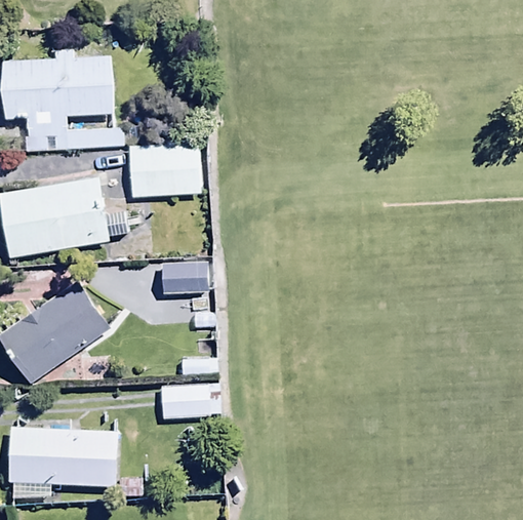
[(23,136),(25,151),(122,147),(121,126),(66,129),(66,117),(115,115),(112,56),(72,58),(72,50),(52,50),(52,61),(0,63),(2,119),(25,118),(25,136),(23,136)]
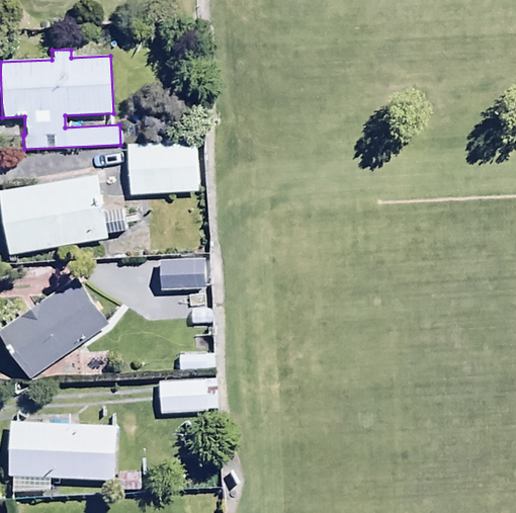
[(126,143),(129,194),(198,191),(195,140),(126,143)]
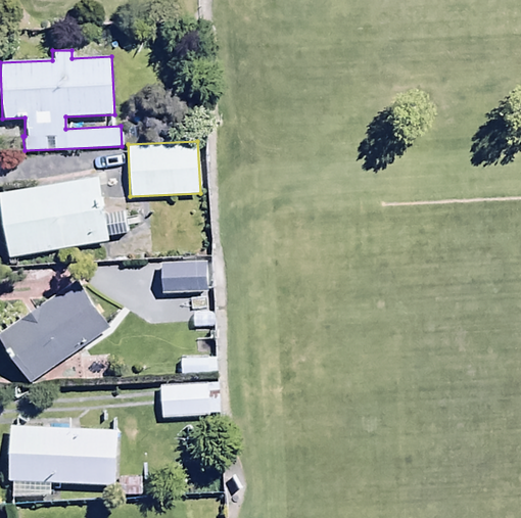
[(0,210),(9,260),(106,240),(105,235),(128,231),(124,210),(104,214),(97,175),(0,193),(0,210)]
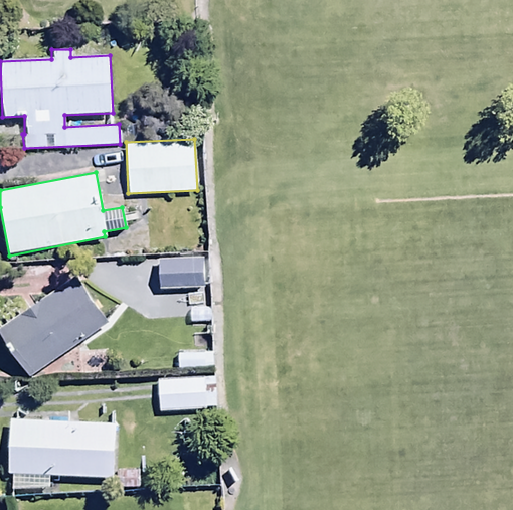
[(201,256),(158,258),(160,291),(203,289),(201,256)]
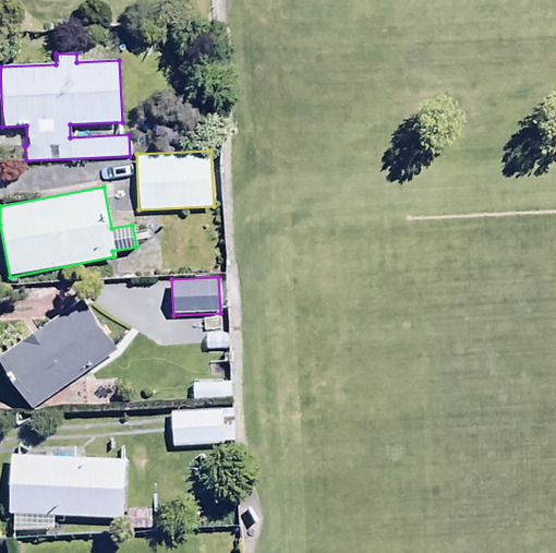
[(0,363),(32,409),(115,349),(80,301),(0,358),(0,363)]
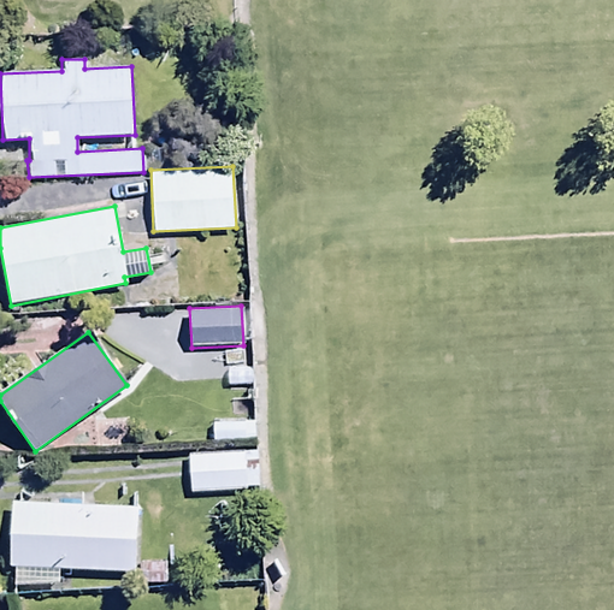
[(255,450),(186,452),(187,492),(242,491),(242,486),(257,486),(255,450)]
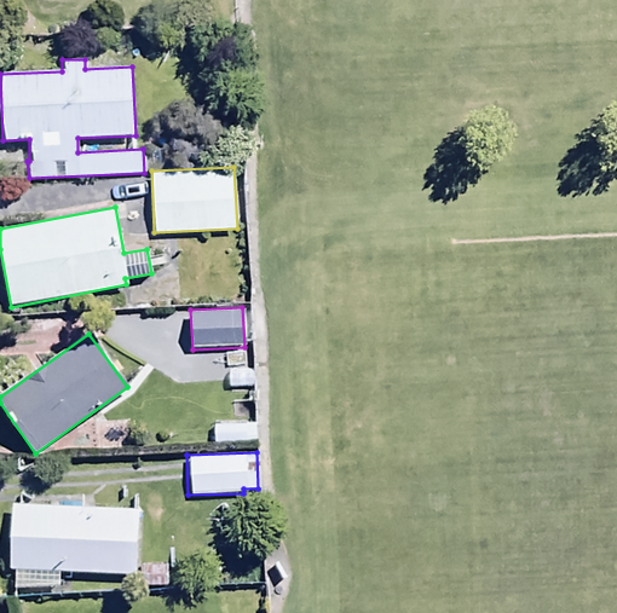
[(140,510),(12,502),(9,571),(13,571),(12,585),(59,589),(61,570),(137,574),(140,510)]
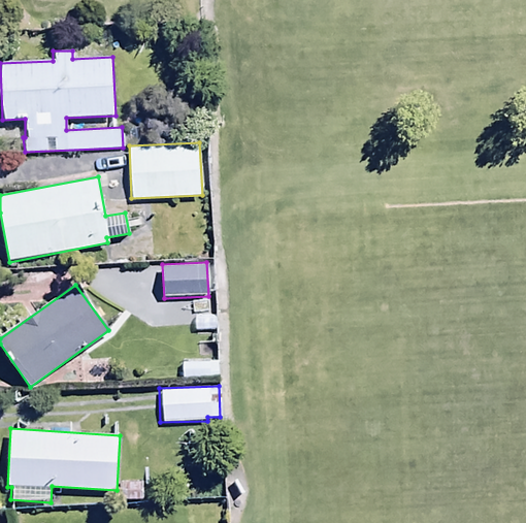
All buildings are outlined.
